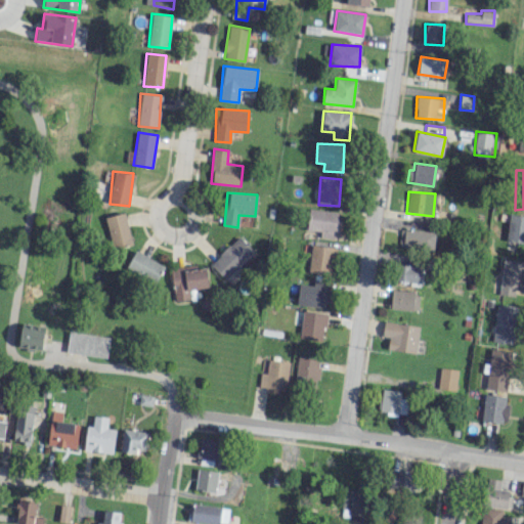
[(307,230),(320,230),(319,237),(337,239),(340,212),(309,209),(307,230)]
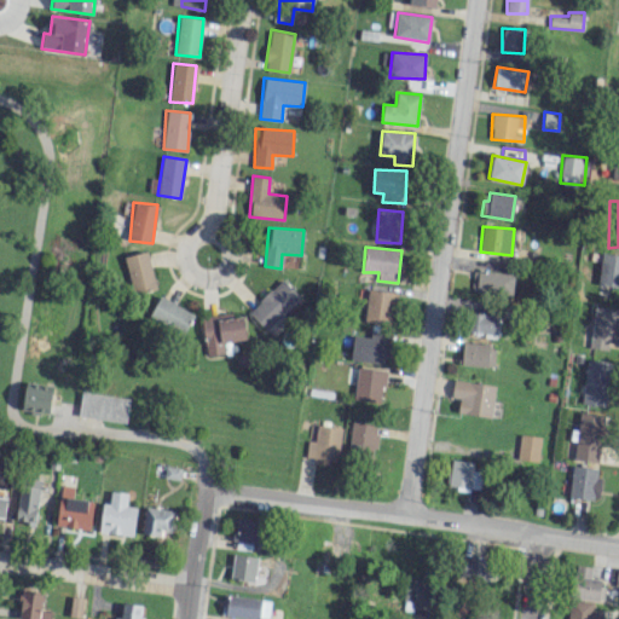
[(123,256),(133,293),(156,287),(146,250),(123,256)]
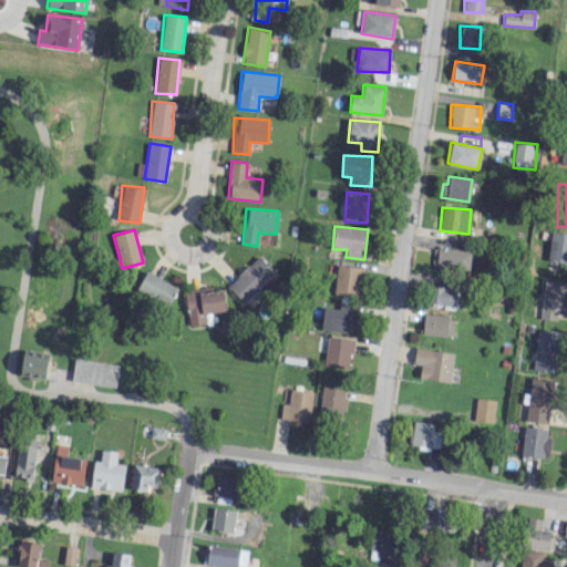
[(549,261),(566,261),(566,232),(550,232),(549,261)]
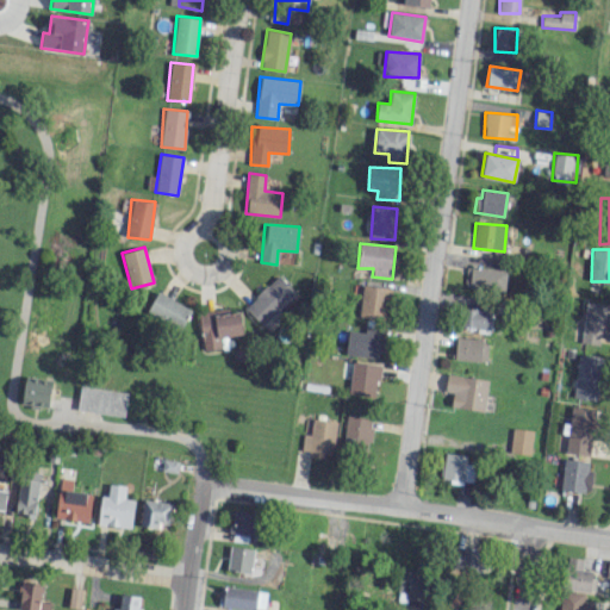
[(506,271),(467,266),(465,288),(504,292),(506,271)]
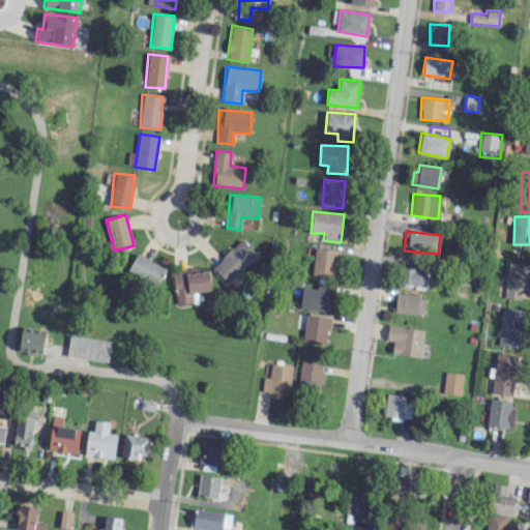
[(212,268),(228,283),(256,254),(240,238),(212,268)]
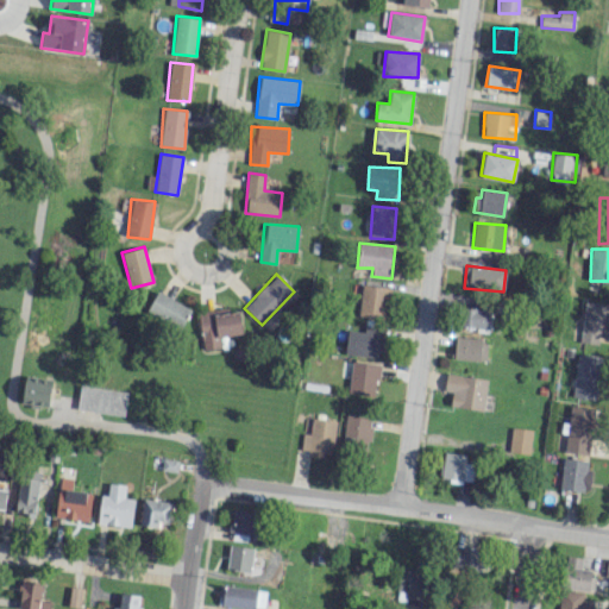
[(389,287),(360,286),(358,316),(387,319),(389,287)]
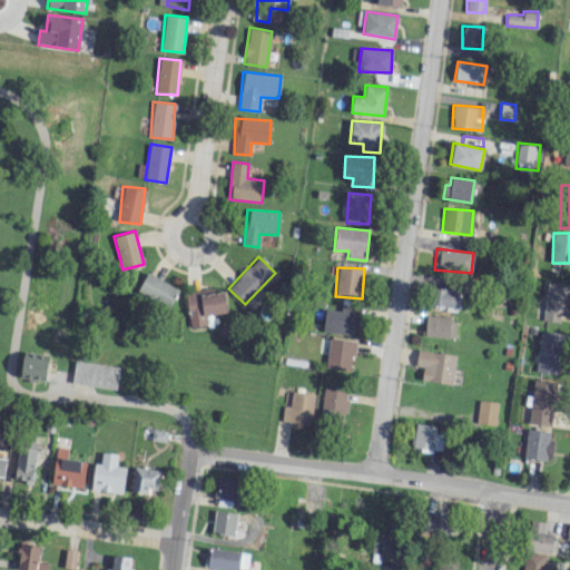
[(178,290),(147,272),(137,292),(168,308),(178,290)]
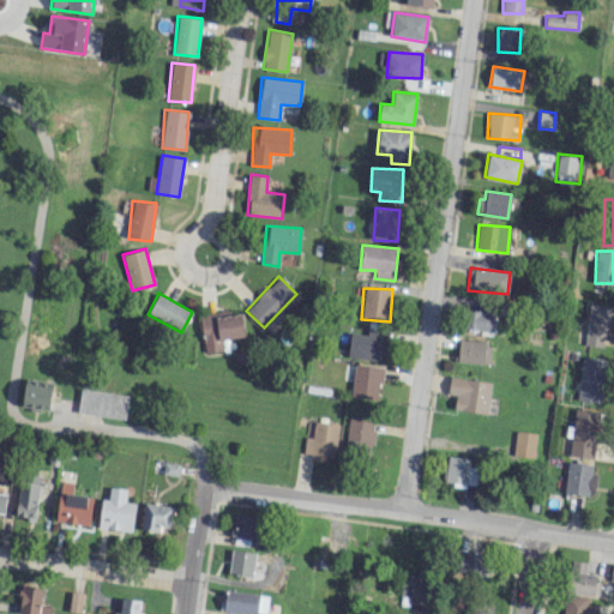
[(612,341),(613,326),(613,306),(589,304),(583,344),(602,347),(603,338),(612,341)]
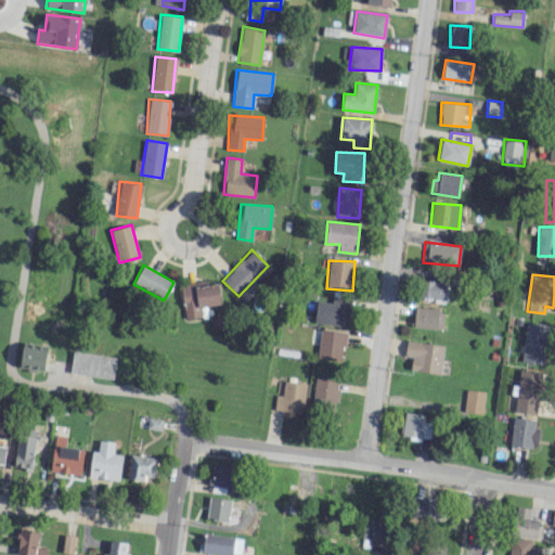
[(183,319),(201,317),(199,306),(220,305),(218,283),(208,284),(208,281),(181,283),(183,319)]
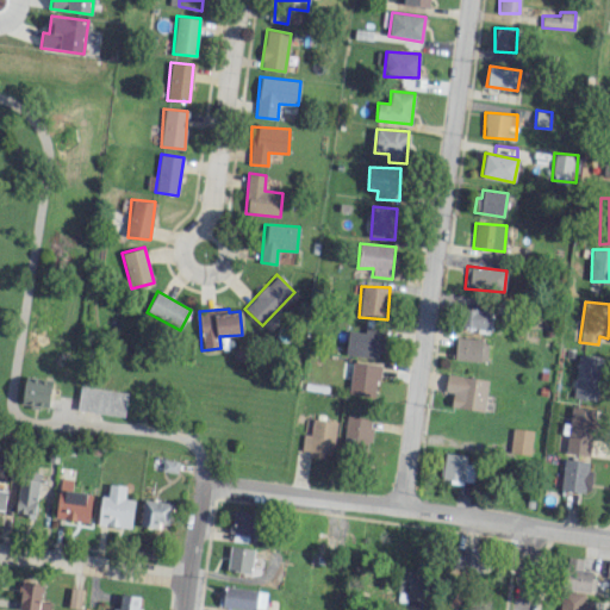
[(461,330),(491,331),(492,310),(462,309),(461,330)]
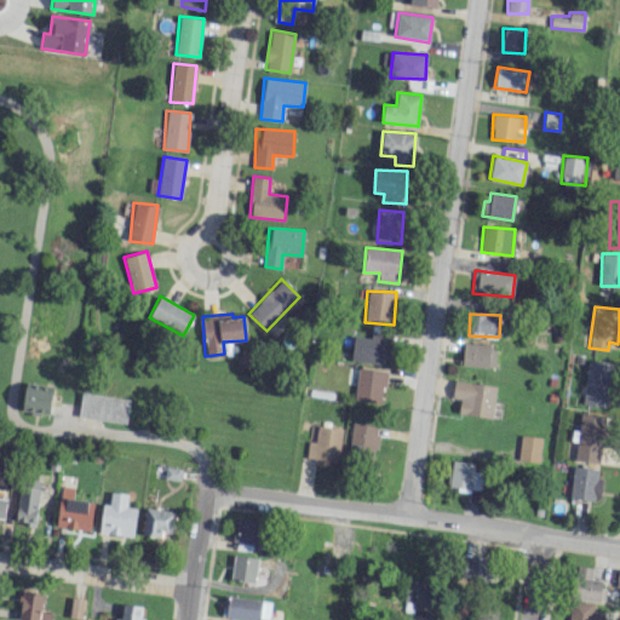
[(350,360),(383,365),(388,336),(374,333),(373,338),(354,336),(350,360)]
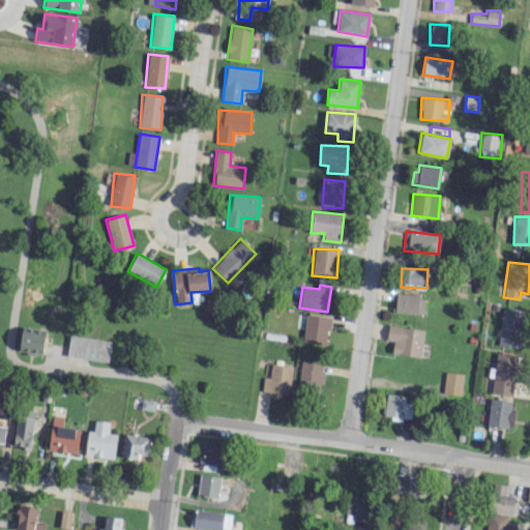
[(423,295),(395,294),(395,313),(423,314),(423,295)]
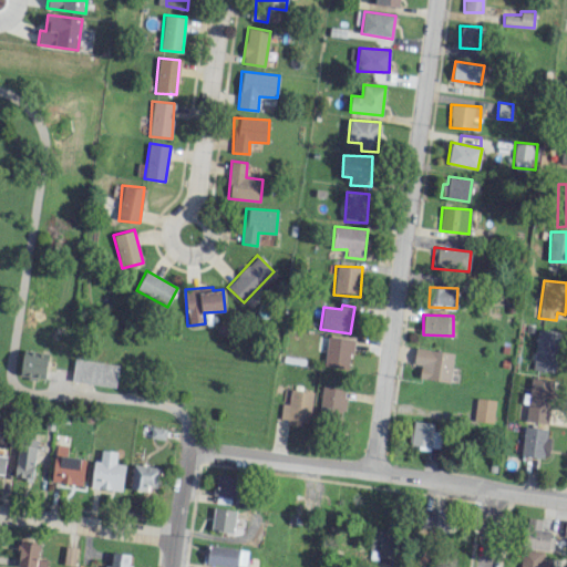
[(558,330),(535,330),(534,371),(556,372),(558,330)]
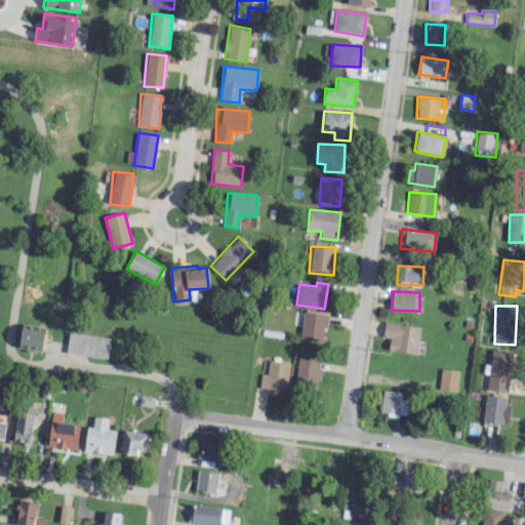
[(323,341),(326,314),(303,312),(299,338),(323,341)]
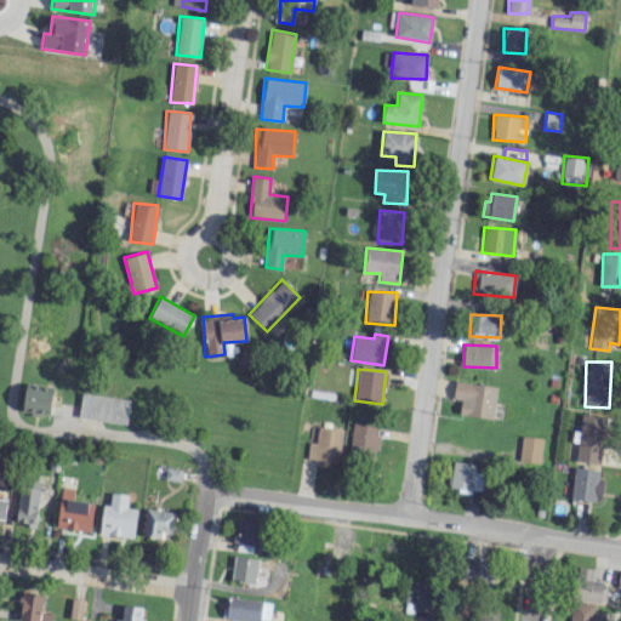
[(453,398),(460,399),(459,415),(493,417),(496,386),(455,382),(453,398)]
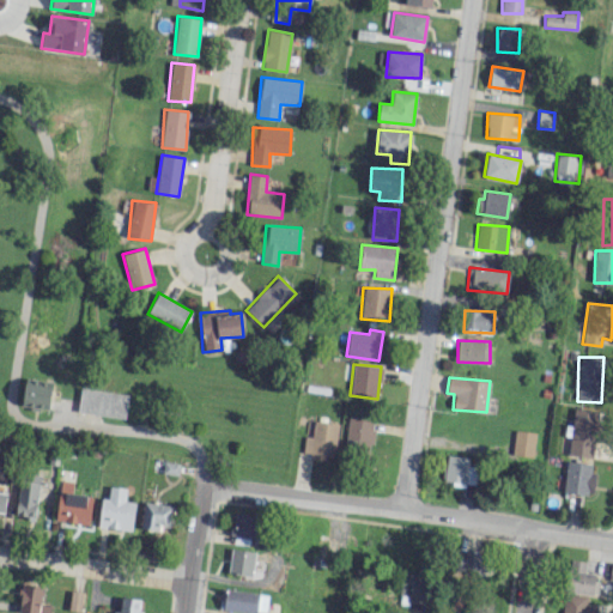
[(22,406),(49,410),(53,381),(25,378),(22,406)]
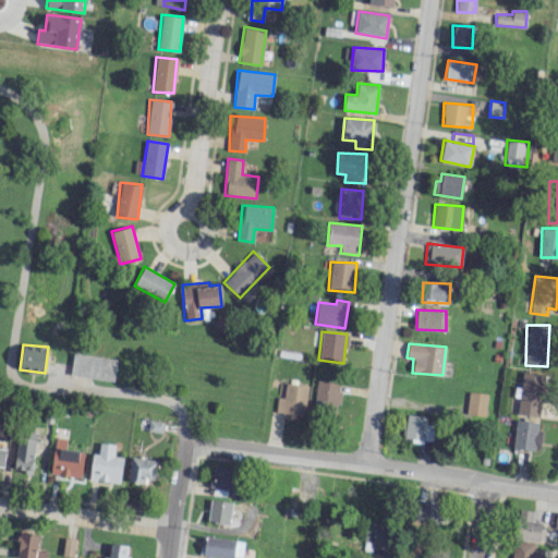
[(71,376),(113,379),(116,358),(73,353),(71,376)]
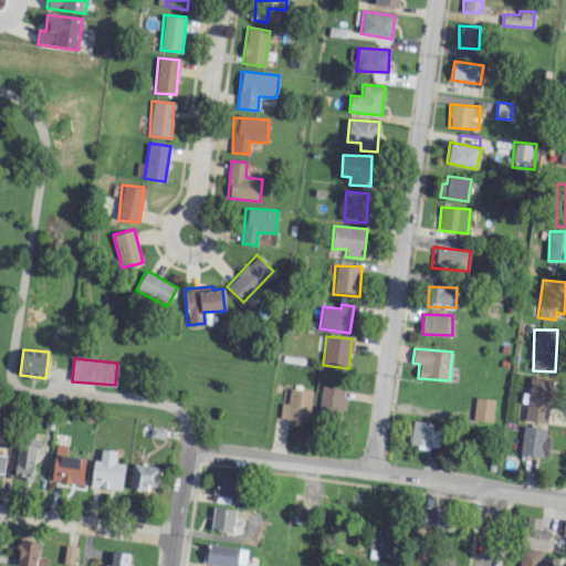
[(546,422),(552,379),(530,377),(524,420),(546,422)]
